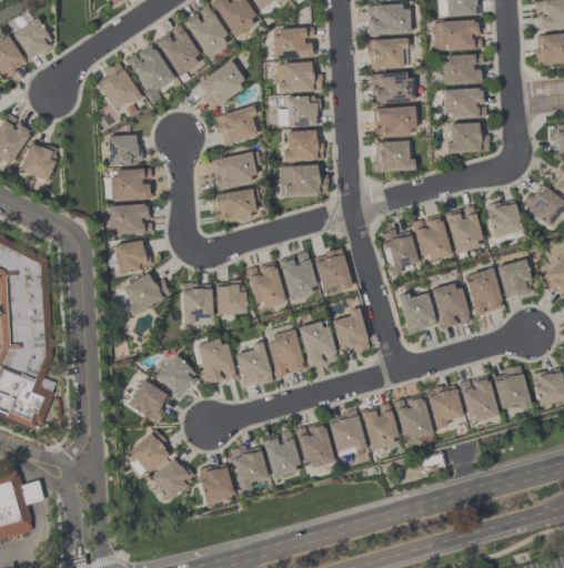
[(235,37),(213,3),(218,0),(247,0),(257,16),(252,19),(255,24),(235,37)]
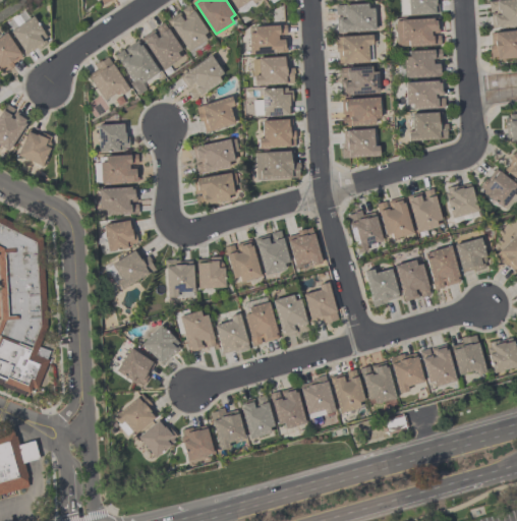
[(260,0),(255,3),(252,0),(237,9),(231,0),(260,0)]
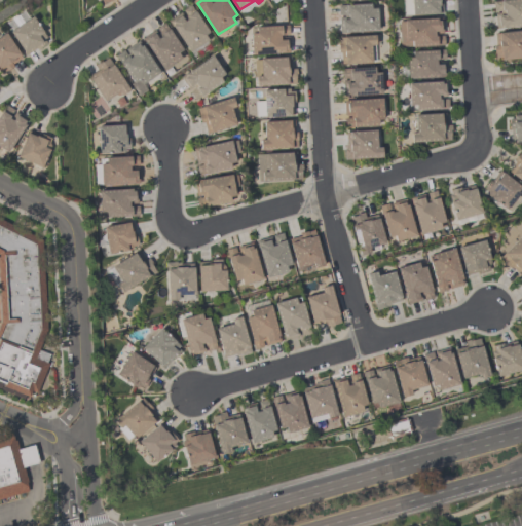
[(446,0),(444,1),(445,13),(415,14),(407,14),(406,0),(446,0)]
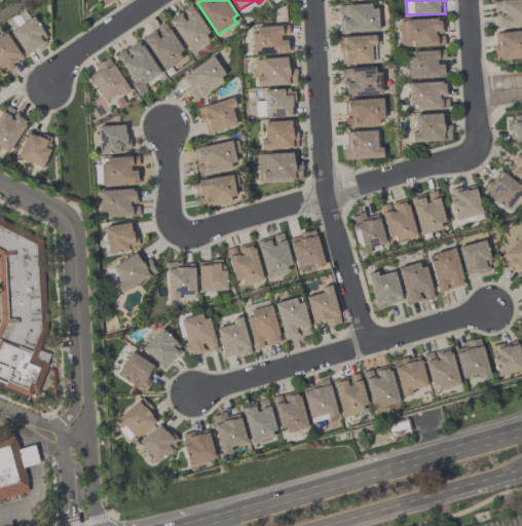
[(495,2),(502,1),(502,0),(521,0),(521,26),(499,29),(497,11),(496,11),(495,2)]
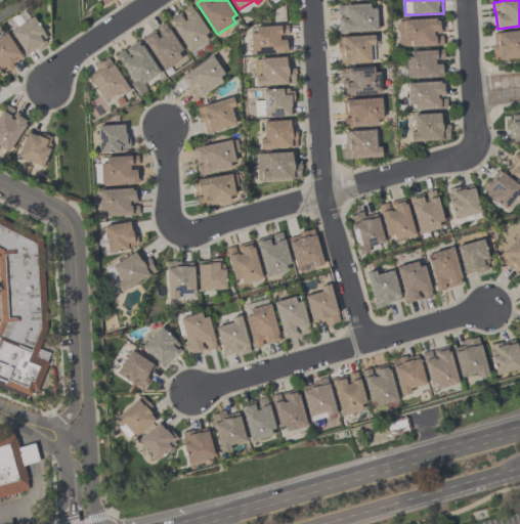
[(379,31),(341,33),(340,17),(345,16),(345,14),(340,15),(340,5),(372,4),(373,8),(378,7),(379,31)]
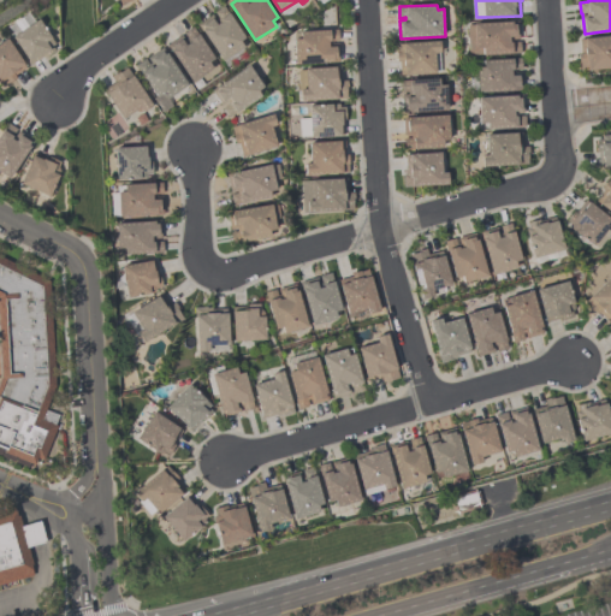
[(225,61),(201,24),(215,15),(219,19),(221,17),(217,12),(226,6),(251,43),(225,61)]
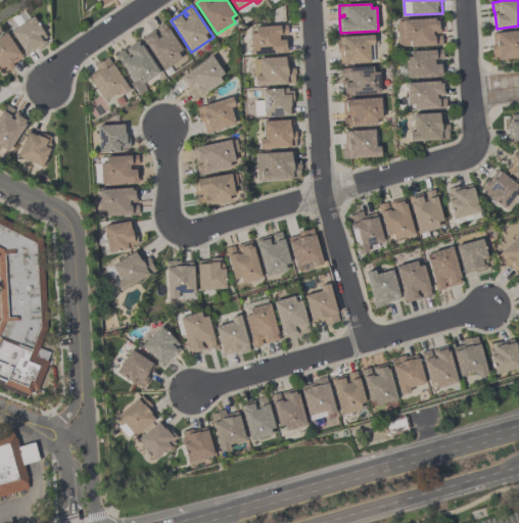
[(28,54),(12,30),(19,26),(15,18),(21,14),(26,21),(35,15),(49,38),(47,39),(49,43),(40,49),(39,47),(28,54)]
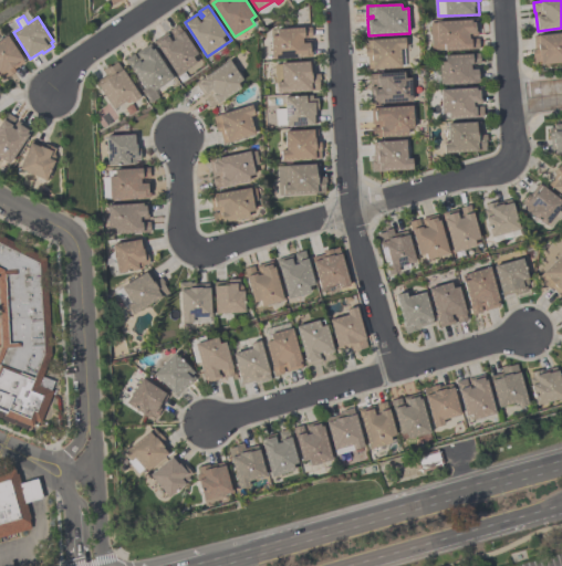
[(481,49),(434,51),(433,22),(438,22),(438,21),(479,19),(480,35),(475,35),(475,39),(480,39),(481,49)]
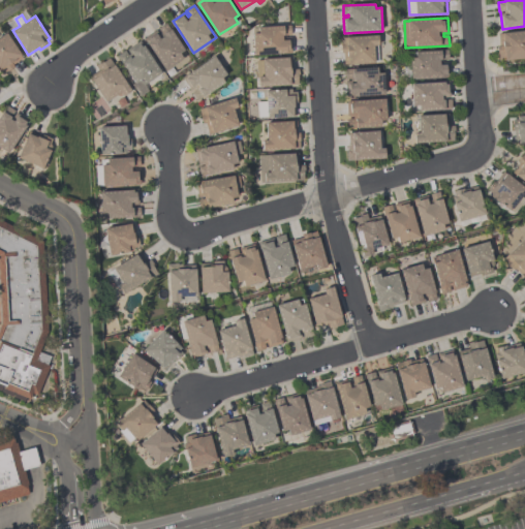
[(166,70),(146,38),(158,30),(161,34),(163,32),(160,28),(168,23),(186,50),(182,53),(185,58),(166,70)]
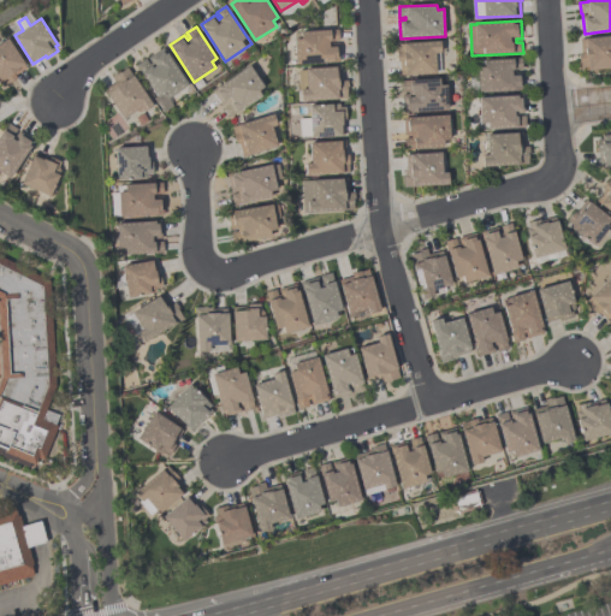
[(343,61),(298,64),(297,33),(303,33),(303,31),(340,29),(342,41),(336,41),(336,43),(342,43),(343,61)]
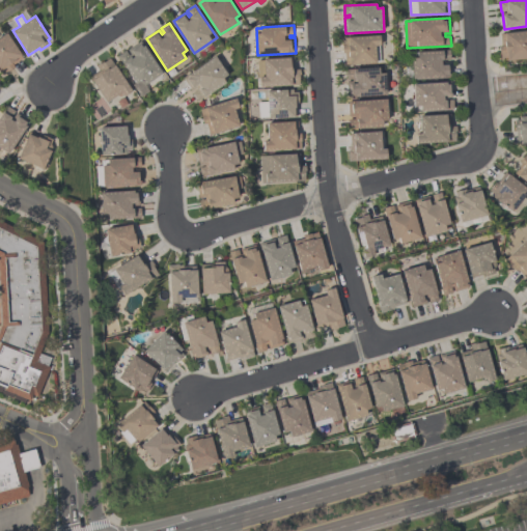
[(501,33),(526,30),(526,58),(504,61),(504,55),(501,55),(501,46),(503,46),(501,33)]
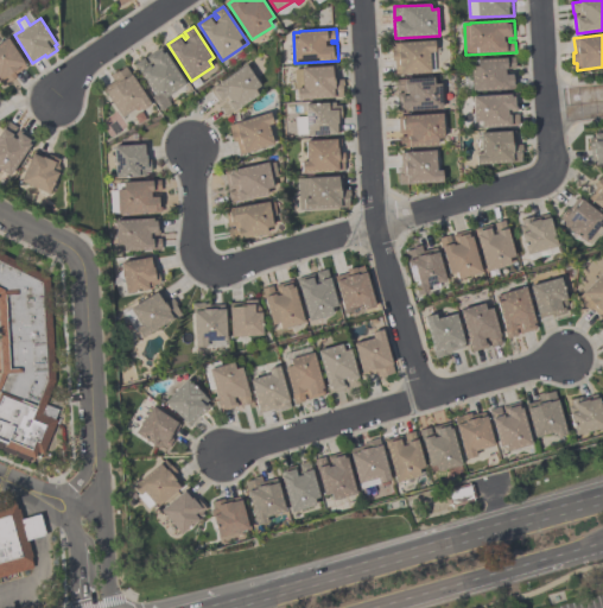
[(6,84),(4,78),(0,81),(0,43),(10,37),(29,67),(17,74),(19,76),(6,84)]
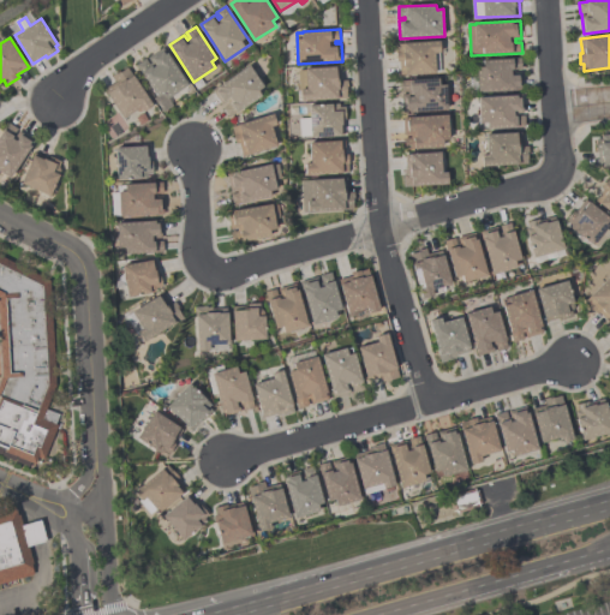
[(442,72),(437,72),(437,73),(402,75),(401,61),(399,61),(398,52),(399,52),(399,43),(405,43),(405,42),(441,41),(442,72)]
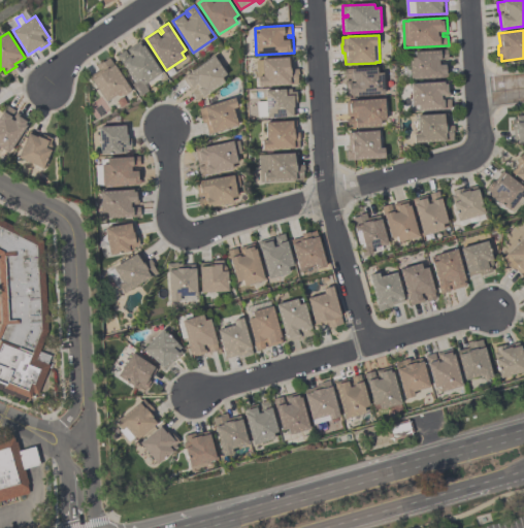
[(144,85),(141,80),(137,83),(119,56),(127,50),(130,55),(132,54),(129,50),(142,41),(163,72),(144,85)]
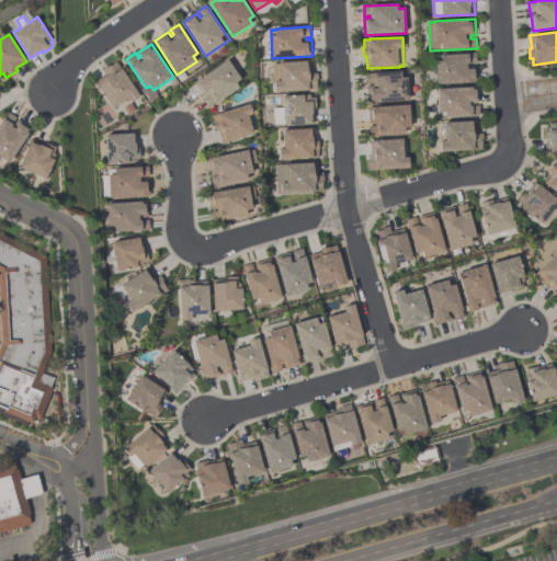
[(478,80),(473,81),(473,82),(438,84),(436,56),(443,55),(477,53),(478,64),(473,64),(473,66),(478,66),(478,80)]
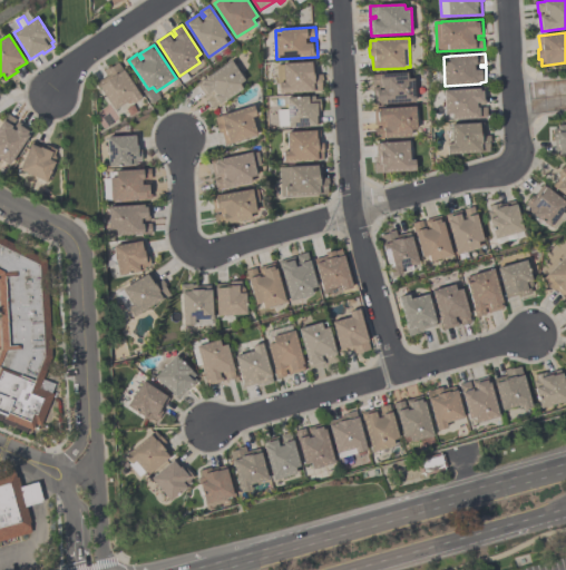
[(198,84),(233,60),(246,80),(241,84),(244,89),(214,109),(208,100),(214,97),(212,94),(208,97),(198,84)]
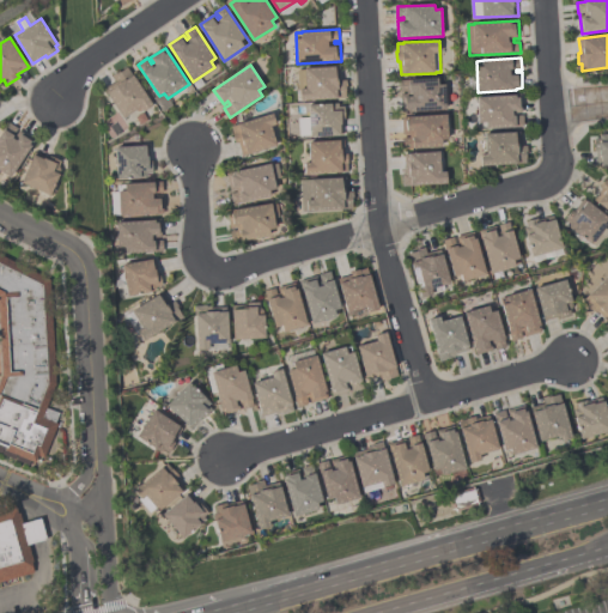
[(299,70),(306,70),(306,68),(341,66),(342,79),(348,79),(348,98),(303,101),(302,90),(301,90),(299,70)]
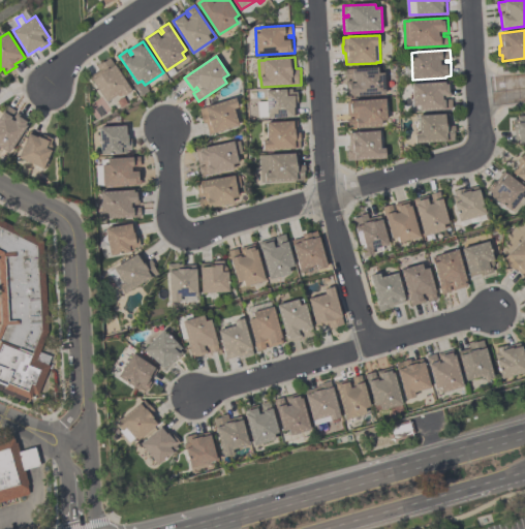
[(92,76),(101,70),(98,65),(104,61),(105,62),(112,58),(132,91),(125,96),(123,92),(107,101),(92,76)]
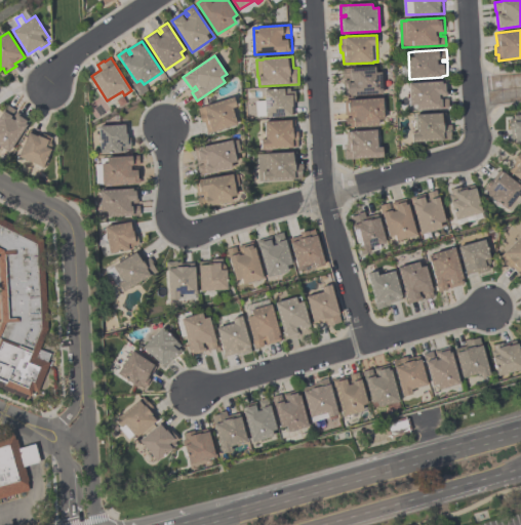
[(345,68),(376,67),(376,73),(383,72),(384,93),(346,95),(345,81),(350,80),(350,78),(345,78),(345,68)]
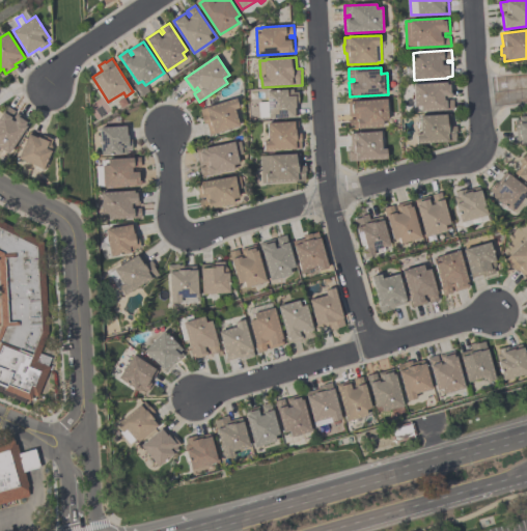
[(415,83),(448,82),(453,82),(454,98),(449,98),(449,100),(454,100),(454,110),(422,111),(422,106),(416,106),(415,83)]
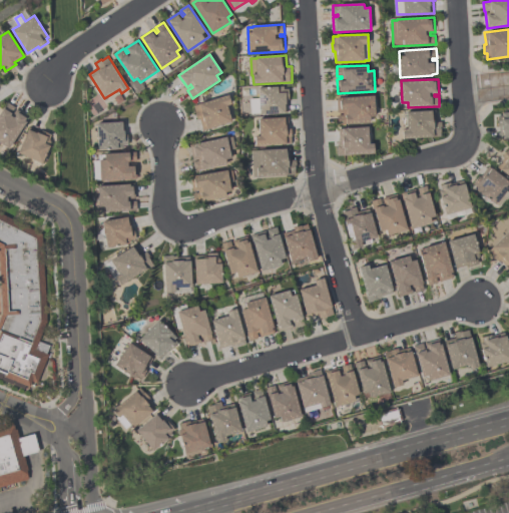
[(290,89),(290,99),(289,99),(289,112),(287,112),(287,113),(261,114),(261,113),(252,113),(251,98),(260,98),(260,87),(279,86),(285,86),(285,89),(290,89)]
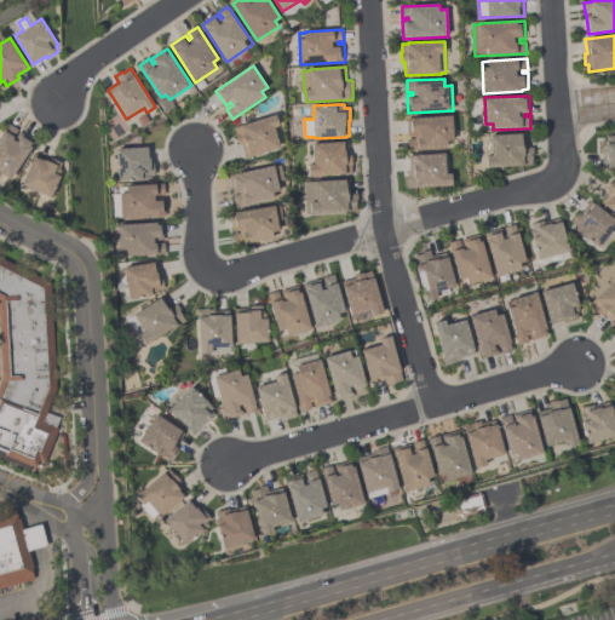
[(247,158),(243,144),(240,144),(237,136),(239,136),(236,127),(242,126),(242,125),(277,114),(281,125),(275,127),(281,147),(247,158)]
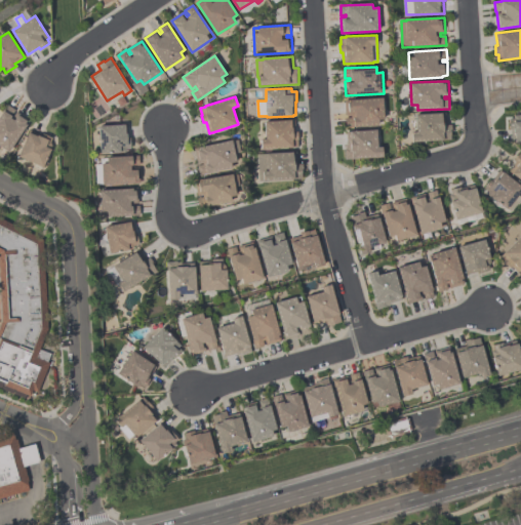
[(348,126),(347,118),(352,118),(352,116),(347,116),(347,99),(385,97),(386,119),(379,119),(381,125),(348,126)]
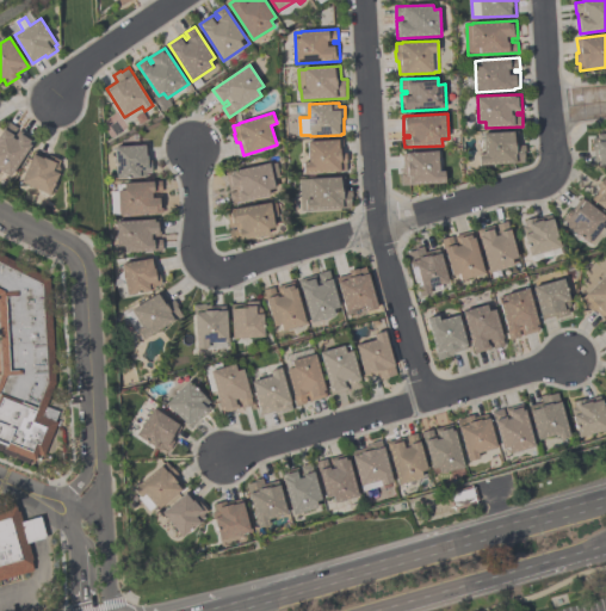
[(36,140),(12,177),(0,168),(0,136),(10,122),(19,128),(16,134),(18,135),(20,129),(36,140)]
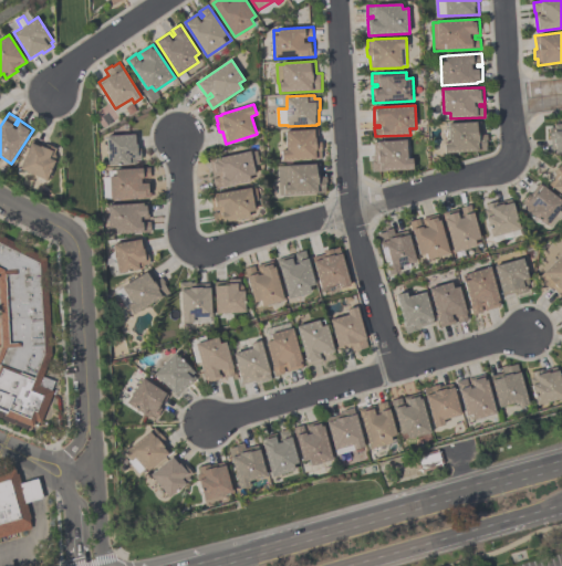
[(482,122),(482,135),(488,134),(489,143),(488,143),(488,150),(480,150),(480,152),(446,154),(445,143),(450,143),(449,123),(482,122)]
